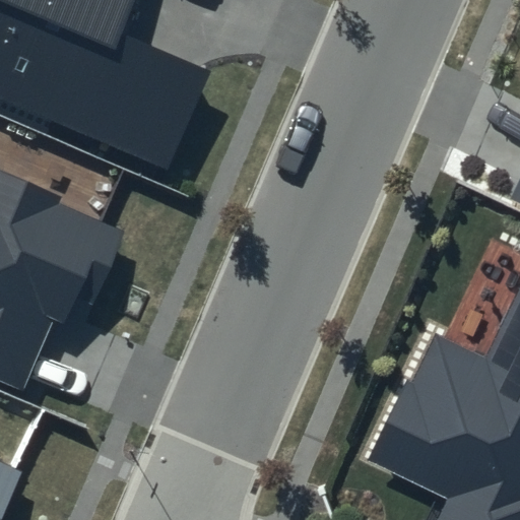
[(132,0),(0,0),(0,96),(168,170),(210,72),(118,33),(132,0)]
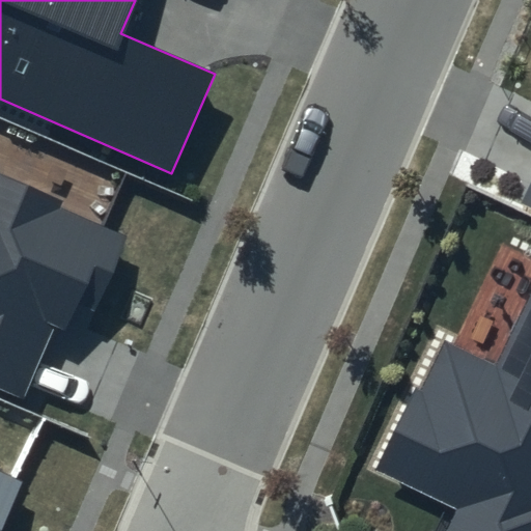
[(0,388),(26,399),(57,328),(81,338),(126,235),(59,206),(62,200),(0,173),(0,388)]
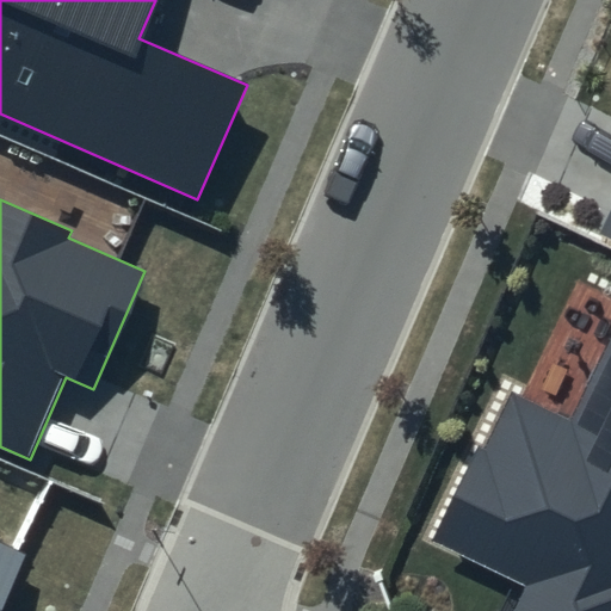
[(610,210),(600,233),(610,238),(610,210)]
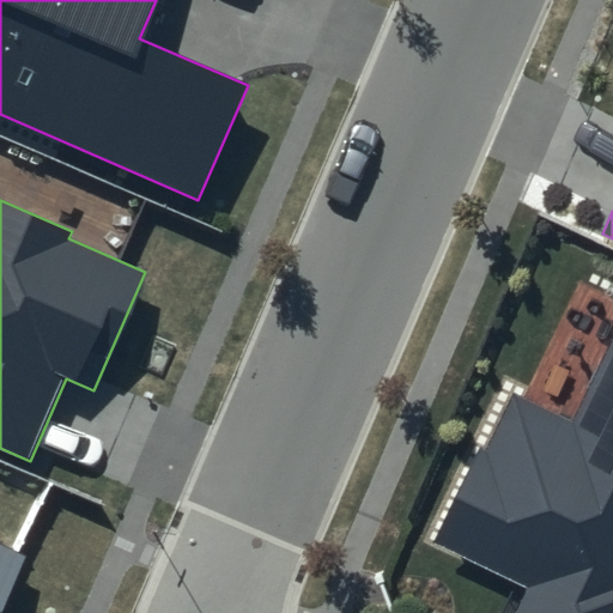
[(612,612),(612,334),(571,419),(509,389),(432,544),(527,589),(515,612),(612,612)]
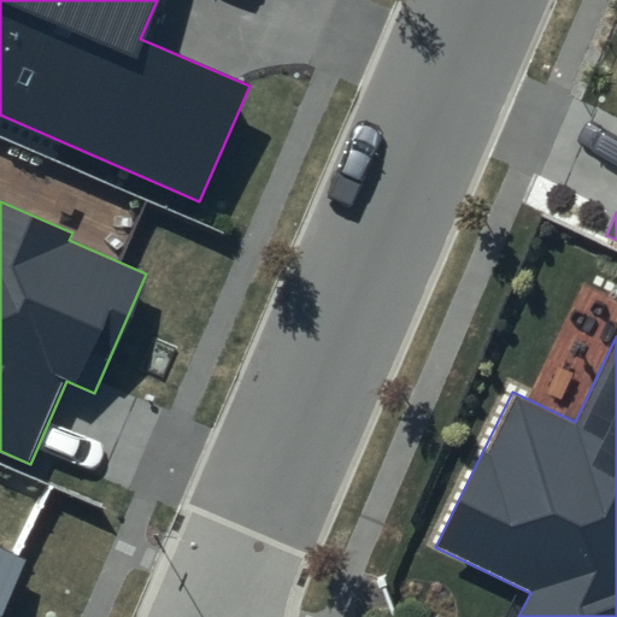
[(0,613),(27,560),(0,547),(0,613)]
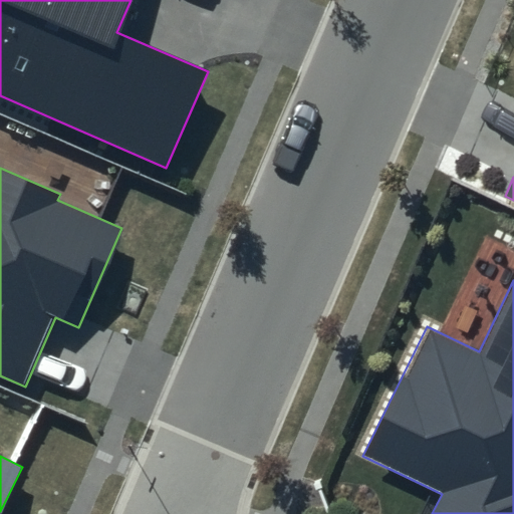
All buildings are outlined.
